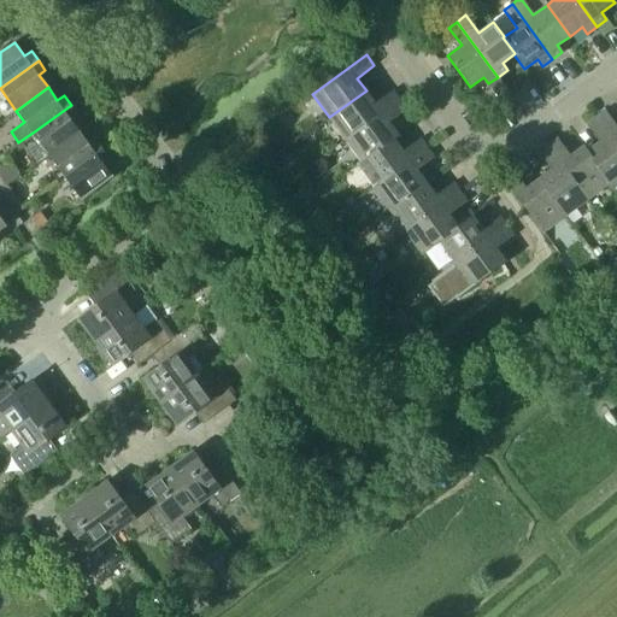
[(366,90),(329,117),(346,140),(399,100),(393,90),(375,103),(366,90)]
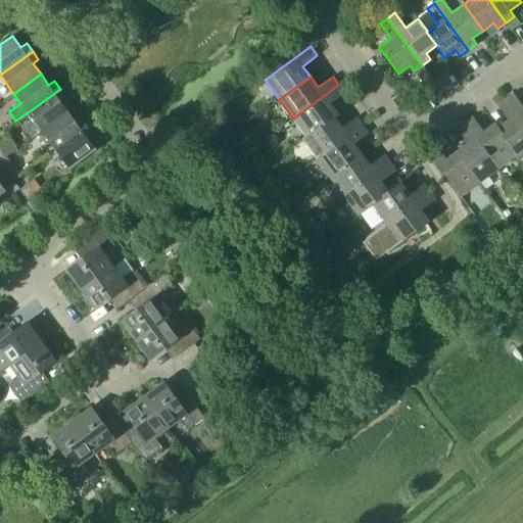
[(293,119),(306,136),(306,137),(334,117),(338,115),(330,103),(344,93),(338,85),(293,119)]
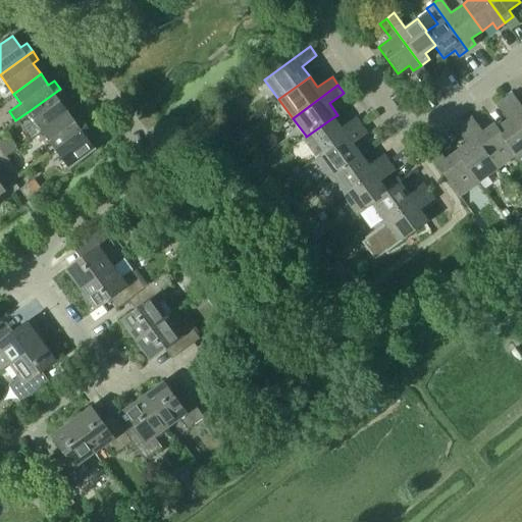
[(41,131),(67,111),(60,101),(65,97),(60,89),(28,112),(41,131)]
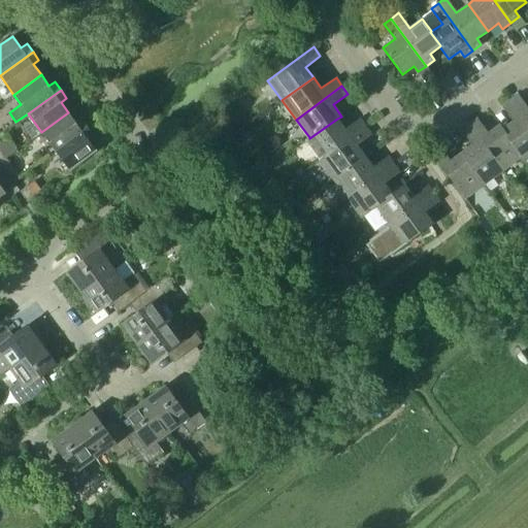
[(527,108),(518,95),(509,101),(527,125),(527,108)]
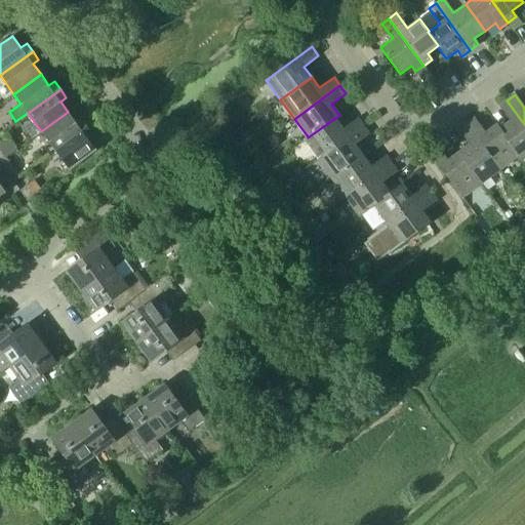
[(524,157),(524,124),(507,101),(498,106),(510,121),(499,128),(498,128),(519,156),(518,157),(521,160),(524,157)]
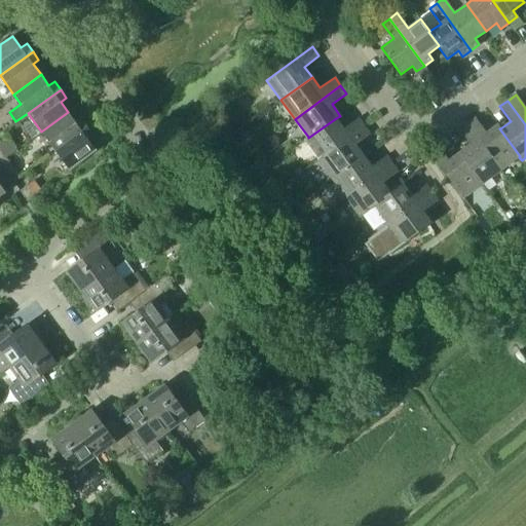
[(41,132),(55,151),(87,127),(82,119),(76,123),(68,112),(41,132)]
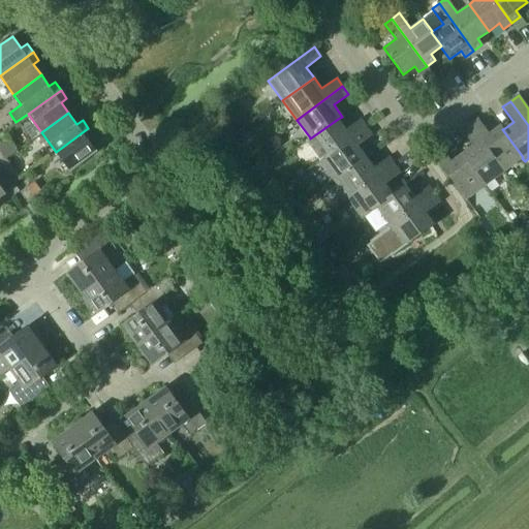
[(306,141),(320,160),(366,127),(361,119),(345,129),(338,119),(310,138),(310,137),(306,141)]
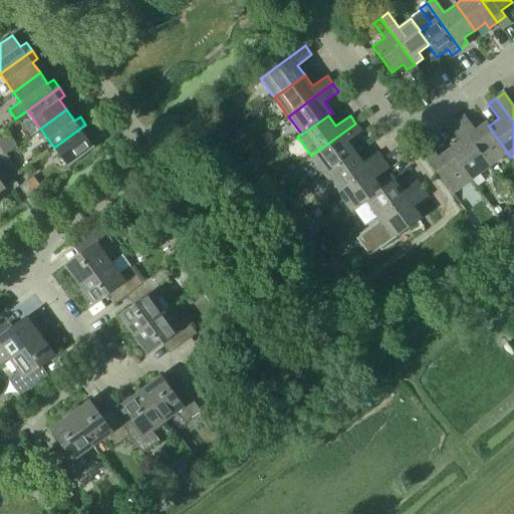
[(464,115),(456,120),(490,166),(507,154),(508,153),(488,125),(489,125),(486,121),(475,130),(464,115)]
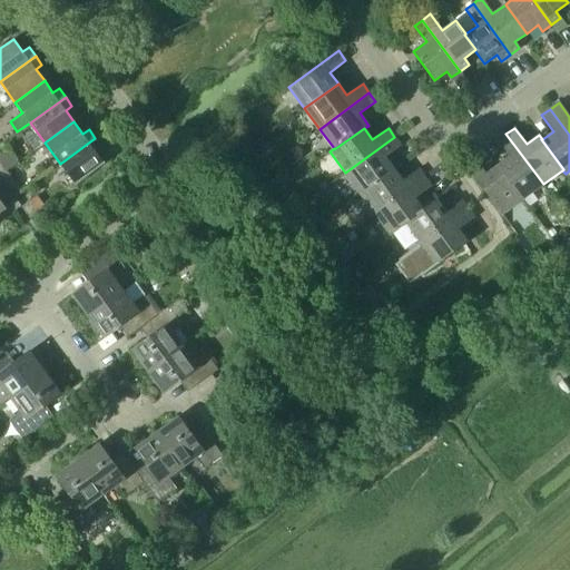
[(505,134),(498,140),(509,157),(498,165),(522,199),(543,184),(505,134)]
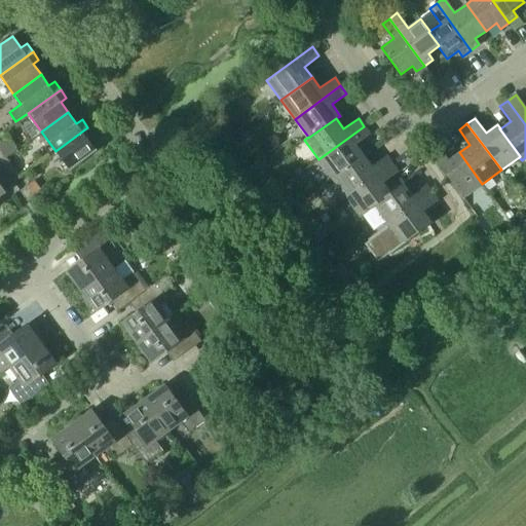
[(333,178),(364,155),(355,145),(370,135),(364,126),(318,159),(333,178)]
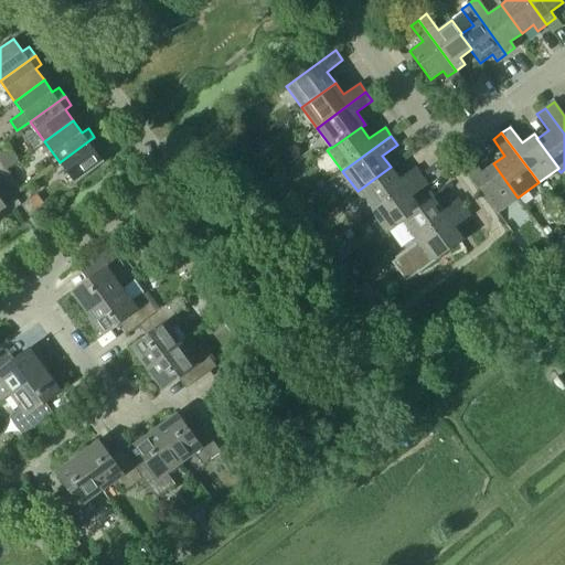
[(94,137),(60,162),(75,183),(104,162),(95,150),(100,146),(94,137)]
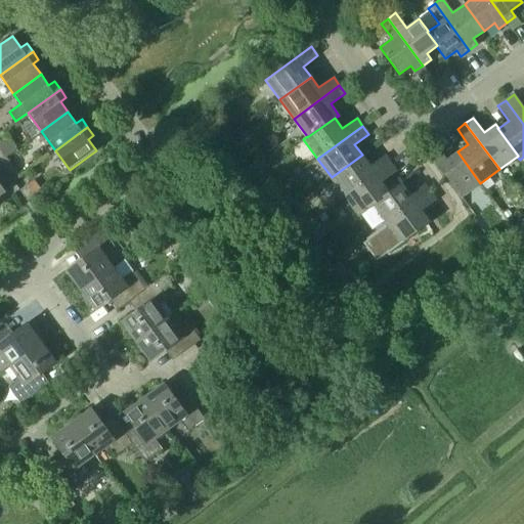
[(480,183),(457,151),(446,160),(436,145),(427,151),(461,198),(480,183)]
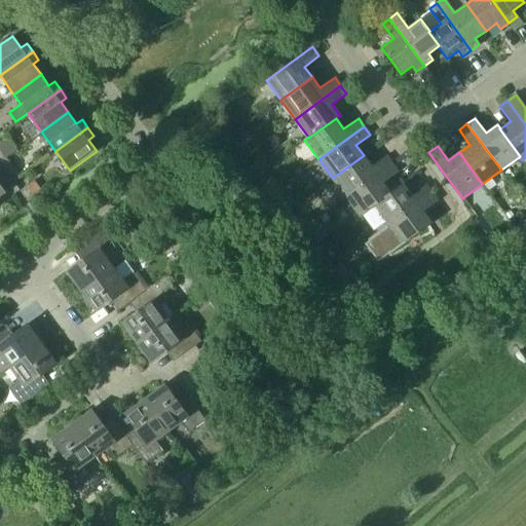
[(346,197),(391,163),(386,155),(371,166),(364,155),(333,178),(346,197)]
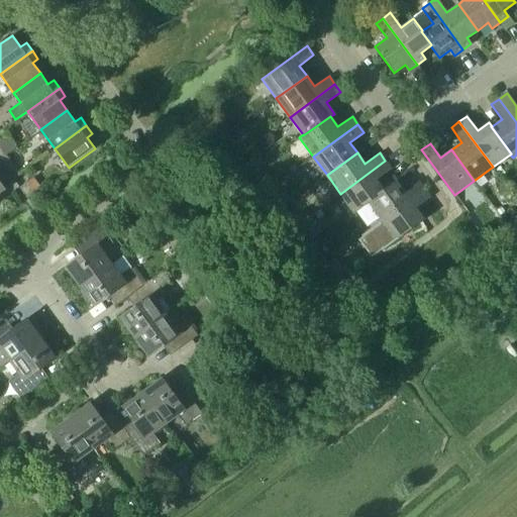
[(0,161),(7,171),(7,170),(14,165),(6,154),(0,159),(0,161)]
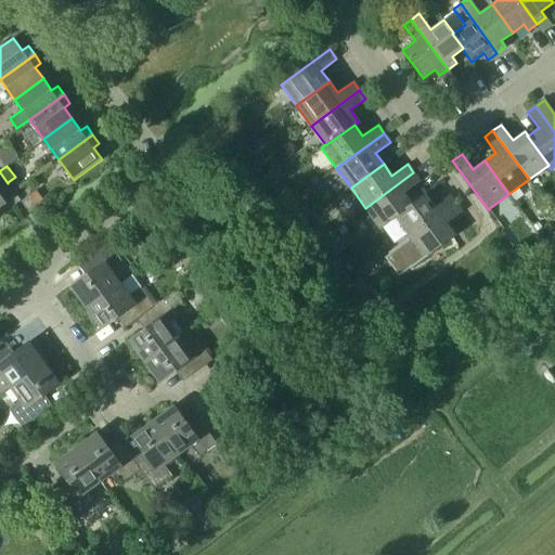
[(275,167),(268,173),(273,181),(282,176),(275,167)]
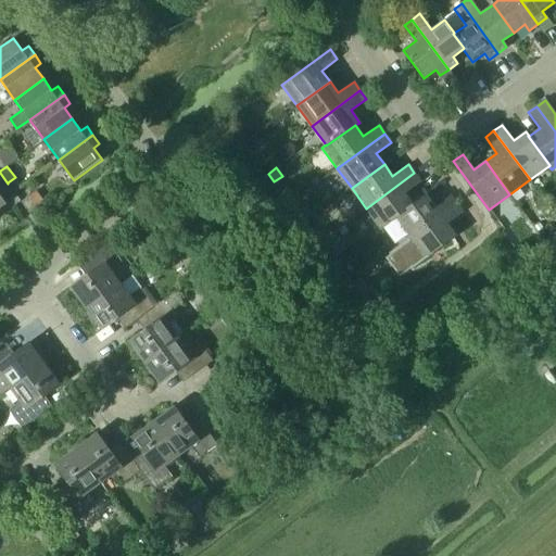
[(413,204),(405,193),(420,181),(414,173),(366,209),(381,229),(383,228),(394,219),(393,219),(413,204)]
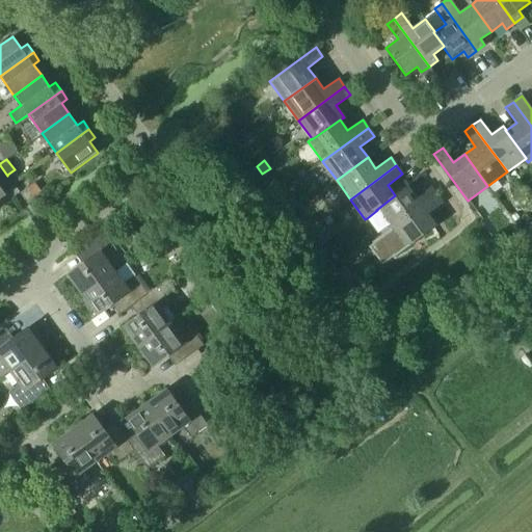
[(388,225),(391,229),(436,194),(430,186),(416,197),(407,186),(395,195),(376,210),(377,210),(367,218),(377,233),(388,225)]
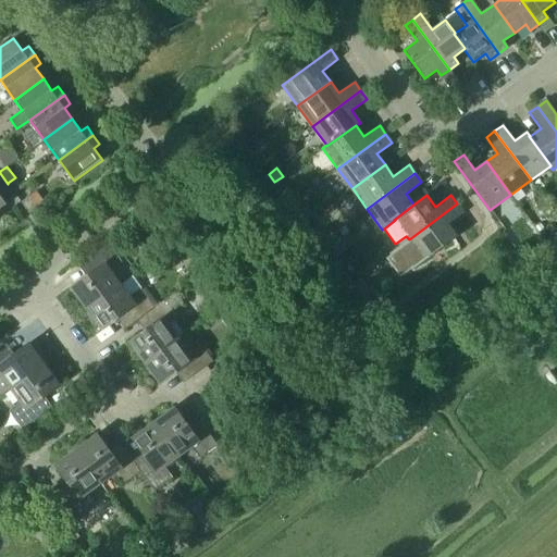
[(29,213),(29,212),(37,208),(28,196),(21,201),(29,213)]
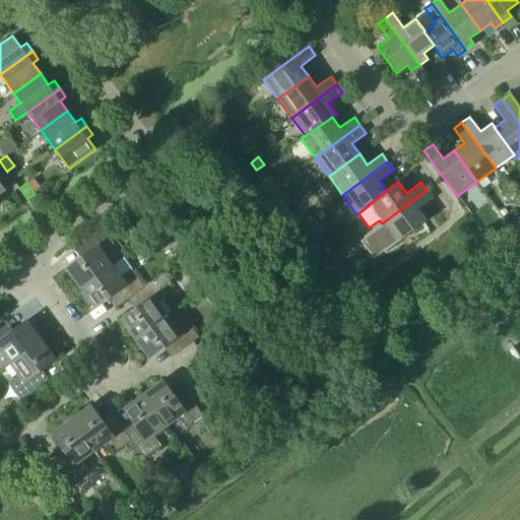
[(395,243),(427,220),(418,209),(433,198),(427,190),(382,223),(395,243)]
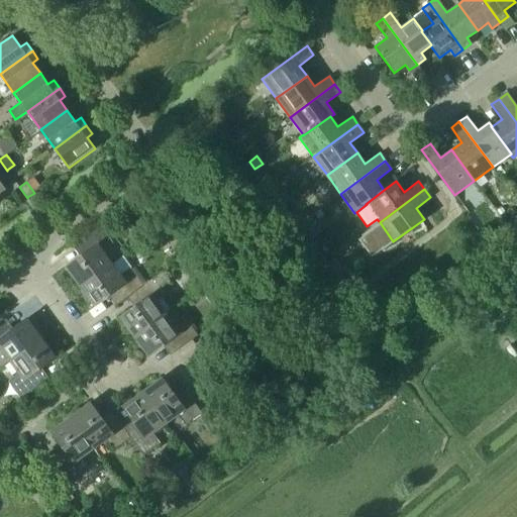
[(321,209),(314,214),(319,220),(325,216),(321,209)]
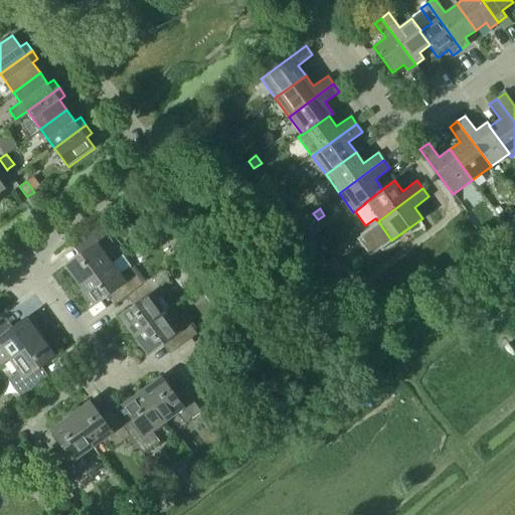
[(65,267),(79,286),(112,262),(103,249),(113,241),(101,225),(76,242),(84,252),(65,267)]
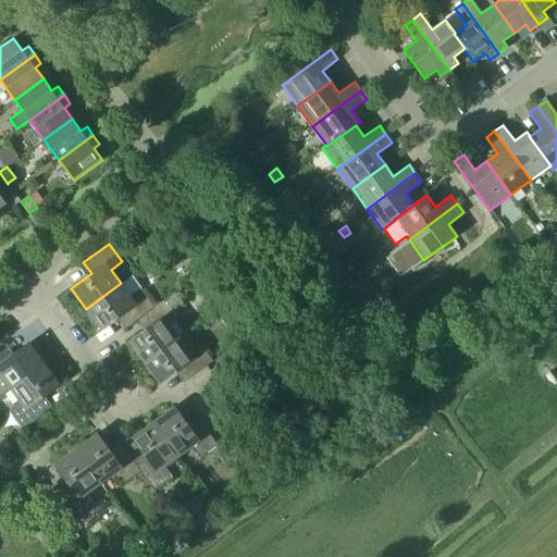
[(348,289),(359,302),(372,292),(361,279),(348,289)]
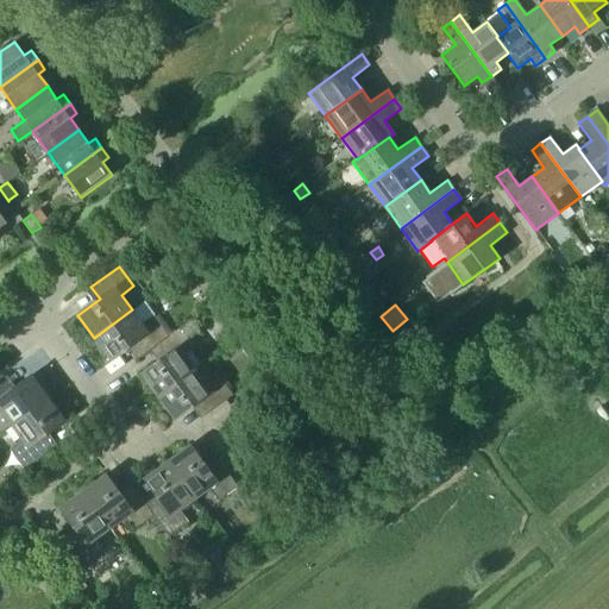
[(156,346),(169,336),(155,315),(143,325),(132,309),(94,338),(111,360),(132,344),(142,357),(156,346)]
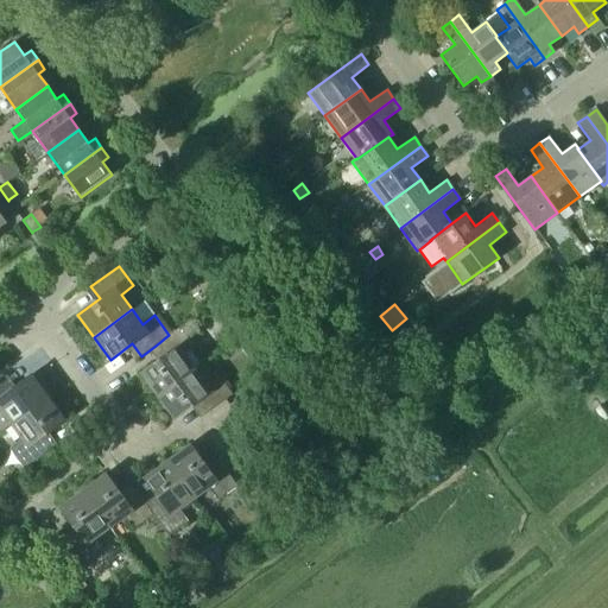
[(140,374),(157,397),(195,368),(184,354),(197,344),(189,335),(198,328),(192,318),(169,335),(156,346),(163,358),(140,374)]
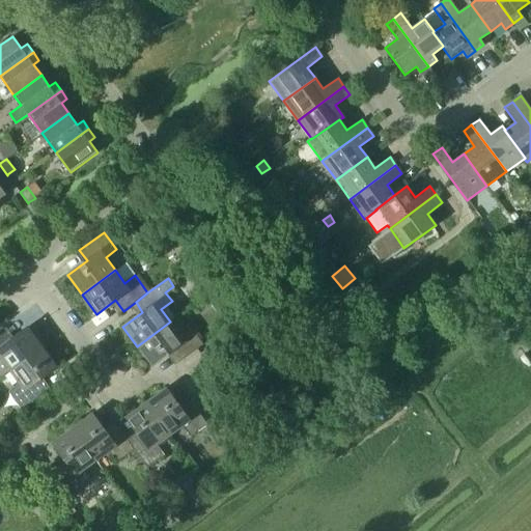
[(170,322),(137,346),(151,366),(171,352),(179,362),(203,344),(191,327),(179,335),(170,322)]
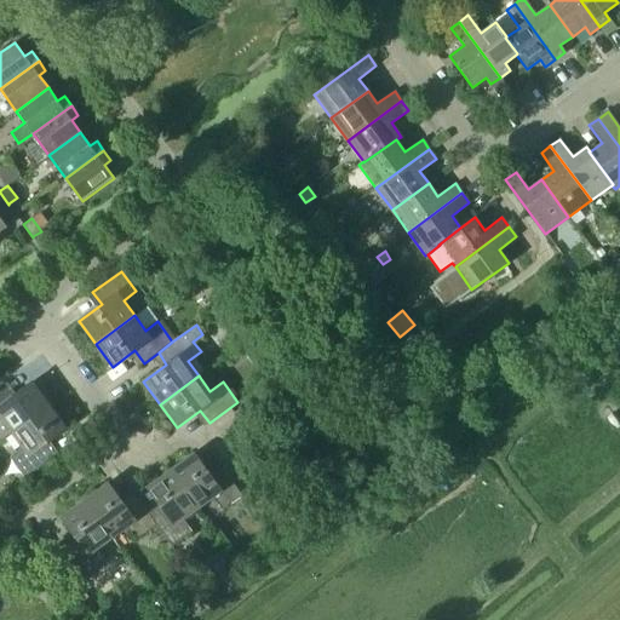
[(0,418),(11,432),(50,405),(33,382),(10,399),(1,386),(0,386),(0,418)]
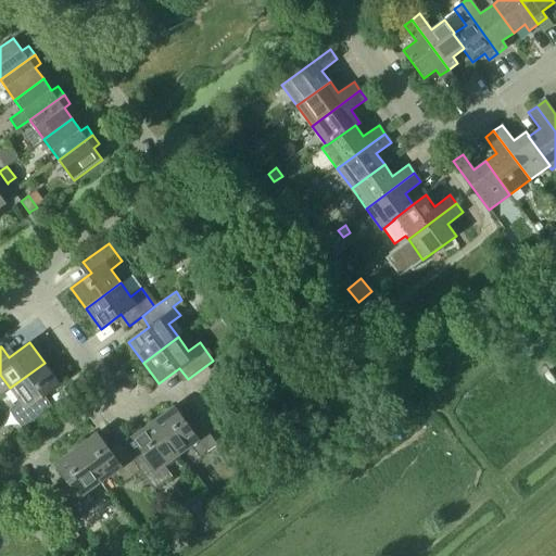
[(45,363),(10,388),(20,402),(9,409),(22,428),(48,409),(39,399),(60,383),(45,363)]
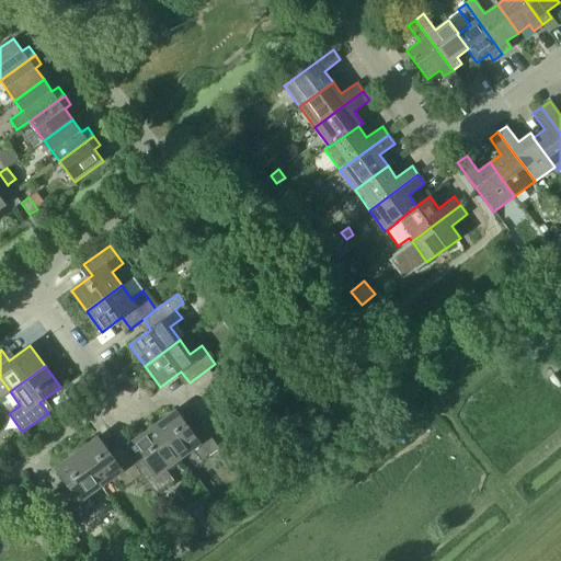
[(175,410),(153,425),(180,460),(193,450),(201,461),(219,448),(201,423),(190,431),(175,410)]
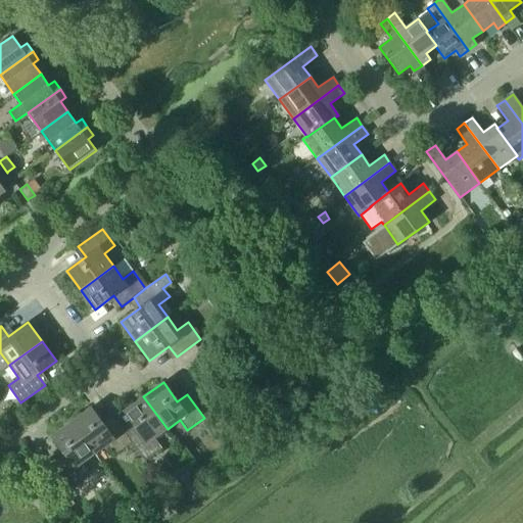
[(129,437),(132,443),(145,461),(162,448),(154,438),(168,429),(143,396),(124,411),(138,430),(129,437)]
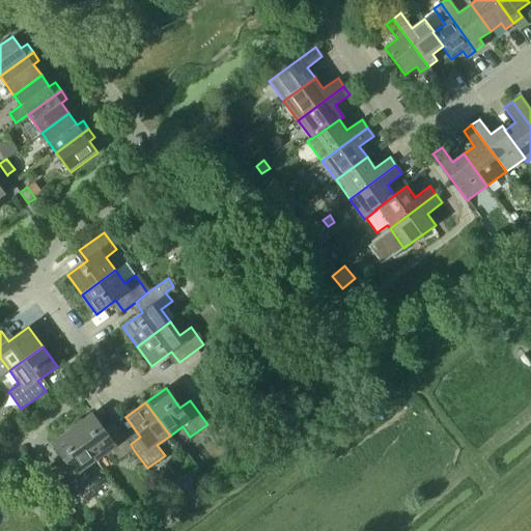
[(215,419),(223,413),(217,404),(208,410),(215,419)]
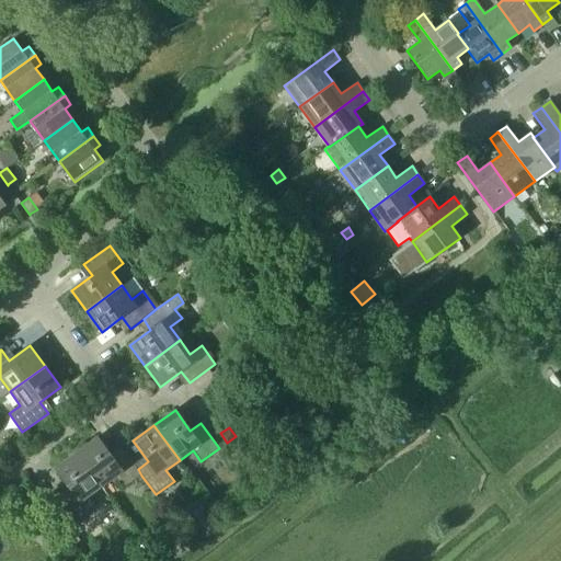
[(76,453),(102,488),(115,477),(124,489),(141,476),(138,469),(123,449),(112,458),(96,437),(76,453)]
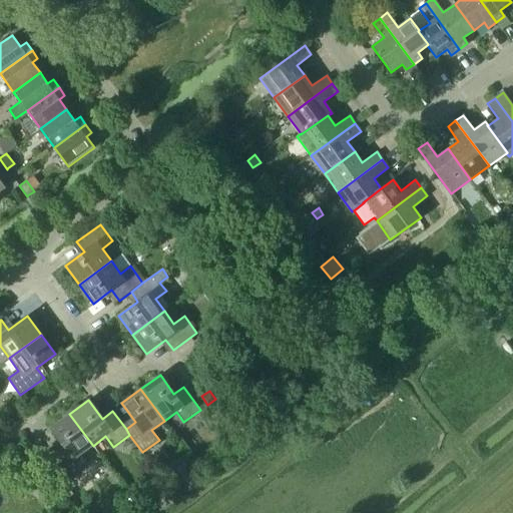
[(222,412),(231,424),(241,418),(237,412),(225,410),(222,412)]
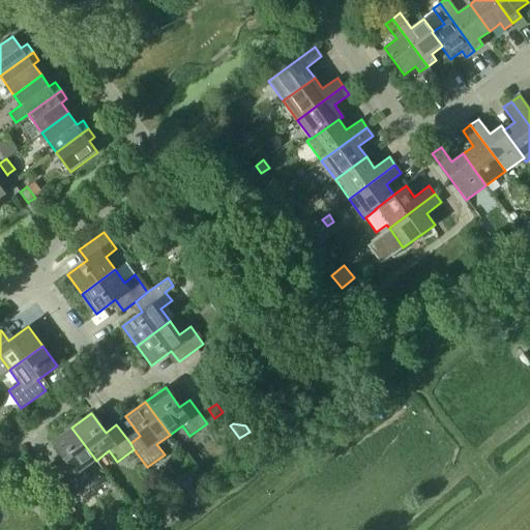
[(96,461),(71,428),(52,442),(66,462),(56,469),(74,493),(91,480),(83,470),(96,461)]
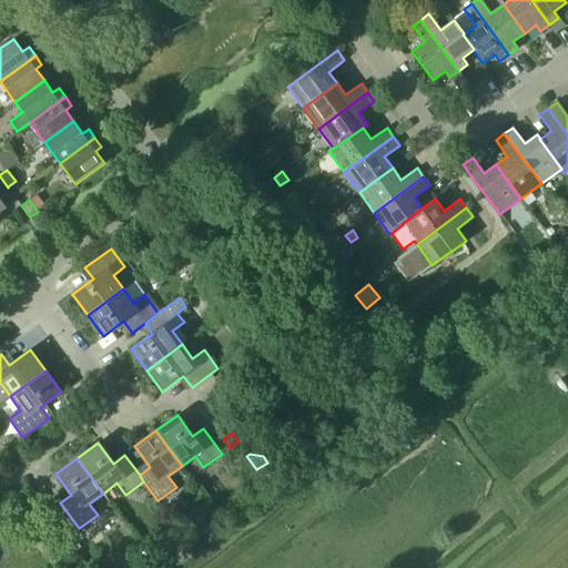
[(81,547),(71,534),(64,538),(74,551),(81,547)]
